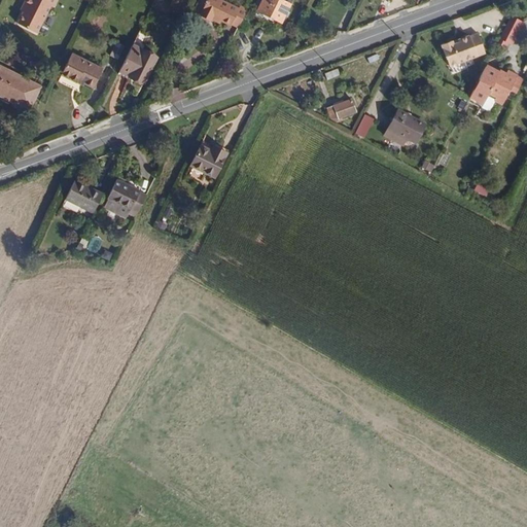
[(56,0),(25,0),(24,4),(26,5),(23,11),(18,23),(37,33),(50,5),(53,7),(56,0)]
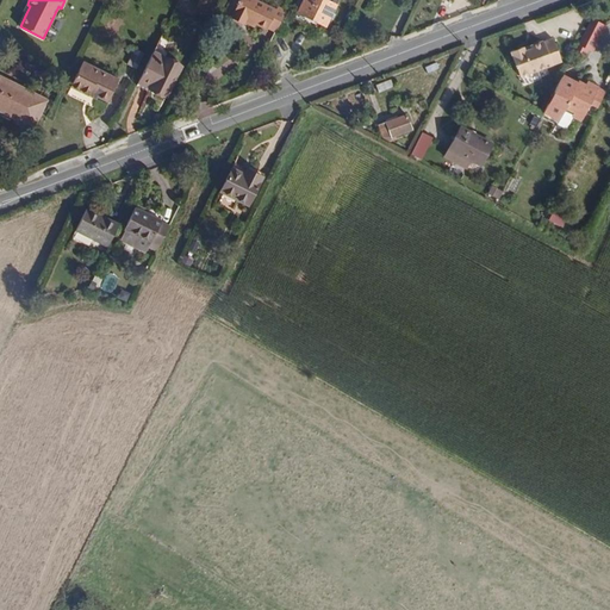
[(240,0),(231,0),(225,14),(231,17),(240,0)]
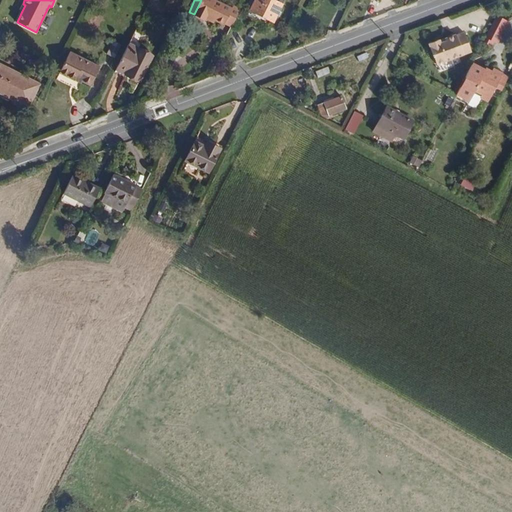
[(231,26),(240,10),(232,6),(231,9),(213,0),(201,0),(194,14),(194,15),(205,20),(205,19),(207,16),(215,20),(224,24),(224,23),(231,26)]
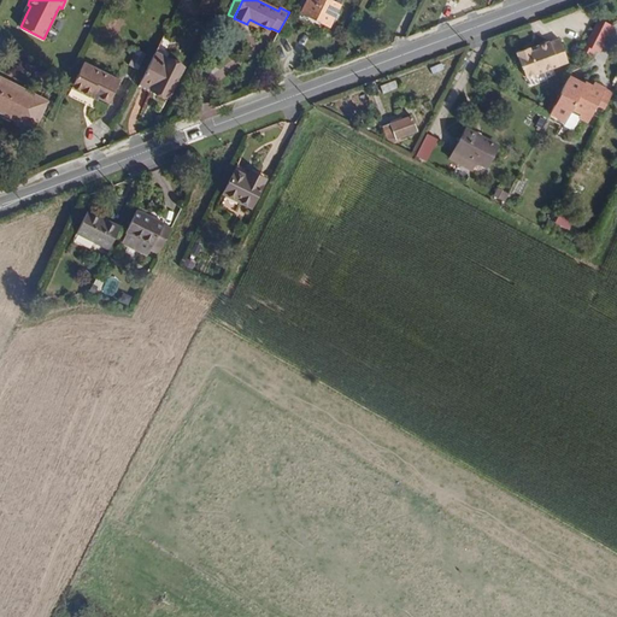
[(307,0),(301,12),(327,24),(329,25),(341,0),(307,0)]
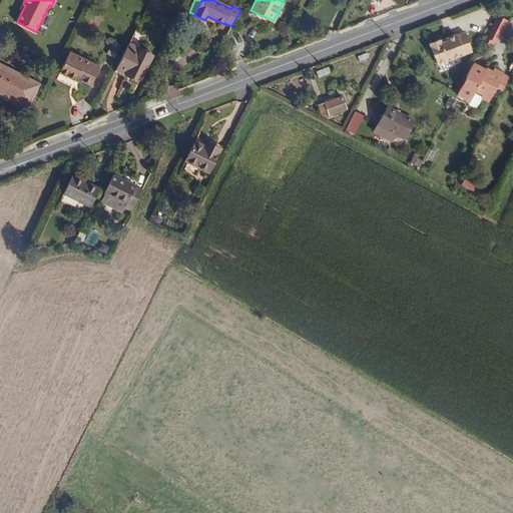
[(272,20),(250,10),(248,15),(269,25),(272,20)]
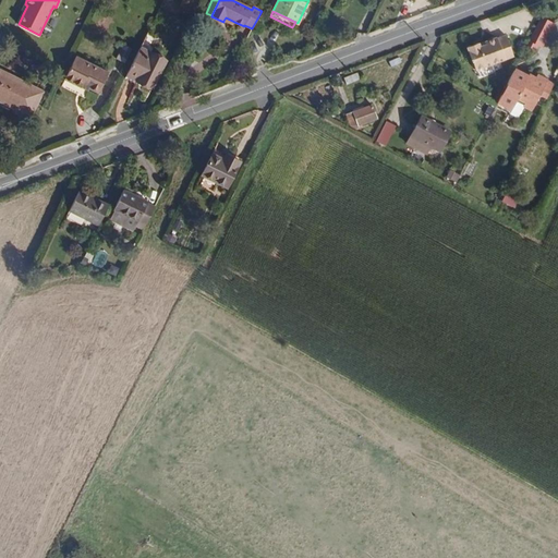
[(542,16),(526,46),(536,50),(538,46),(542,47),(554,23),(542,16)]
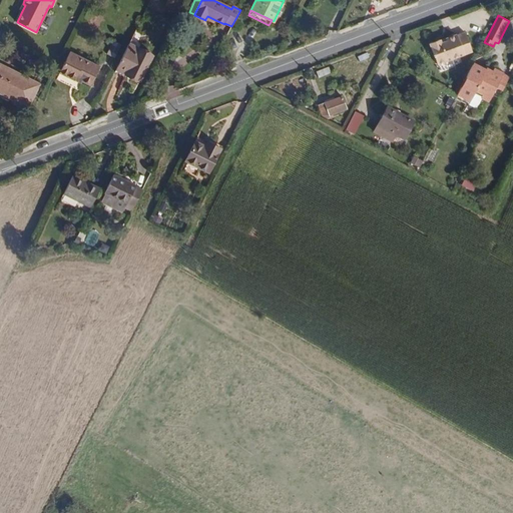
[(430,43),(437,64),(472,51),(465,32),(457,35),(457,34),(446,38),(447,41),(441,43),(440,40),(440,39),(430,43)]
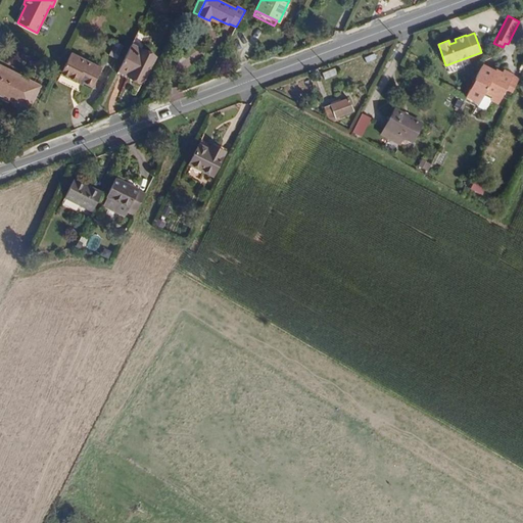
[(143,83),(155,56),(132,45),(119,69),(129,75),(129,76),(143,83)]
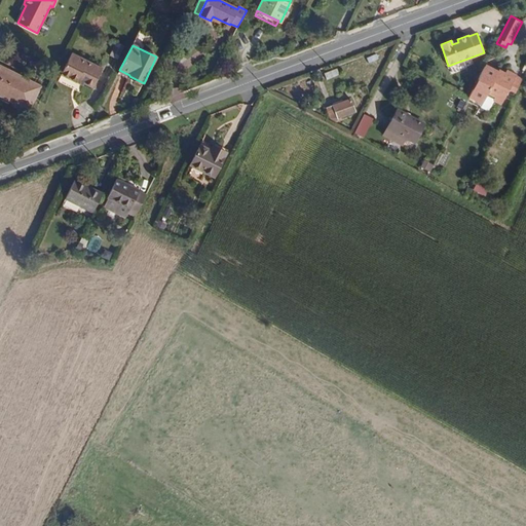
[(84,83),(92,87),(102,69),(71,53),(62,74),(77,82),(78,80),(84,83)]
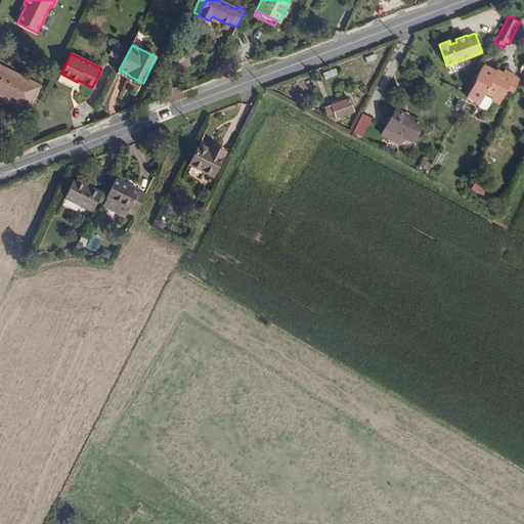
[(39,86),(0,66),(0,93),(28,108),(39,86)]
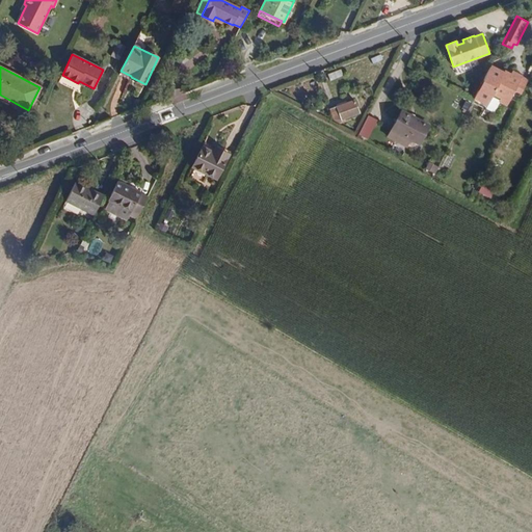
[(474,98),(487,105),(494,94),(501,98),(509,101),(514,90),(521,78),(522,77),(511,72),(509,76),(503,73),(490,67),(474,98)]
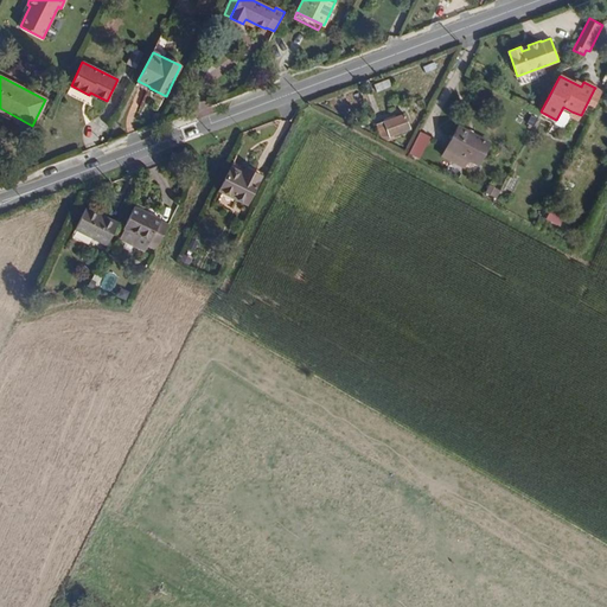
[(388,80),(374,85),(377,93),(391,87),(388,80)]
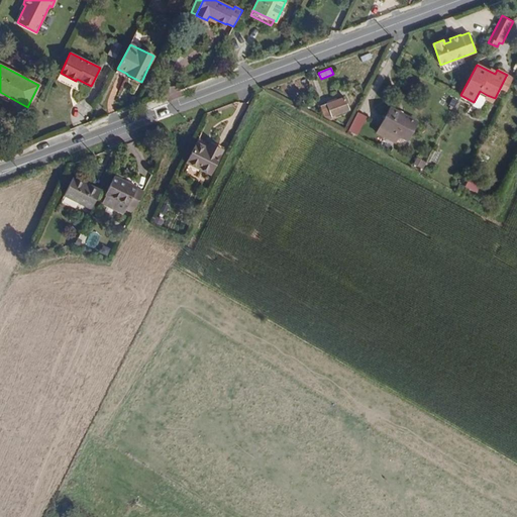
[(116,73),(125,77),(127,75),(127,74),(117,69),(116,73)]
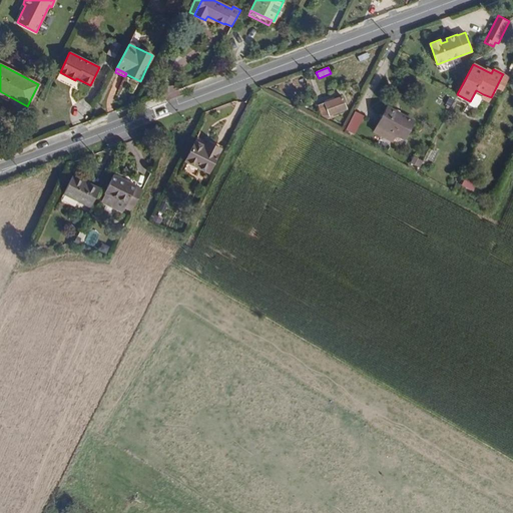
[(502,90),(508,78),(502,75),(496,87),(502,90)]
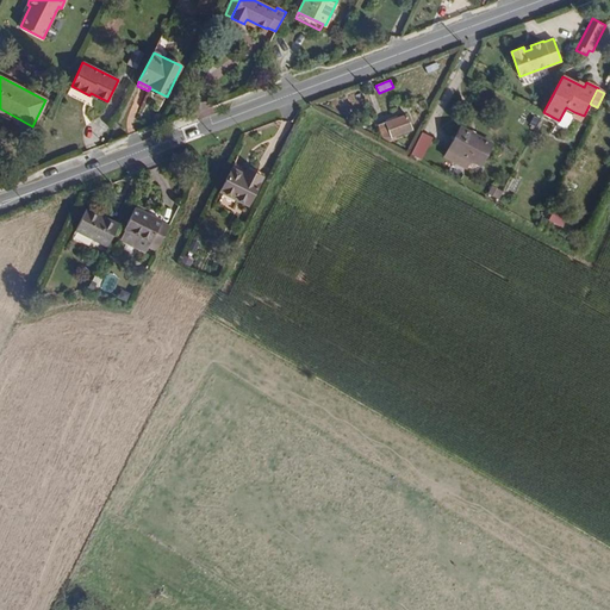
[(394,136),(412,130),(406,114),(398,118),(399,122),(380,128),(384,137),(388,141),(396,138),(394,136)]
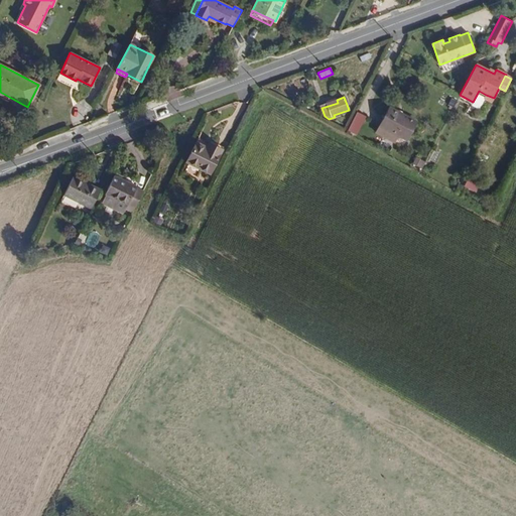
[(337,100),(320,105),(321,108),(338,103),(337,100)]
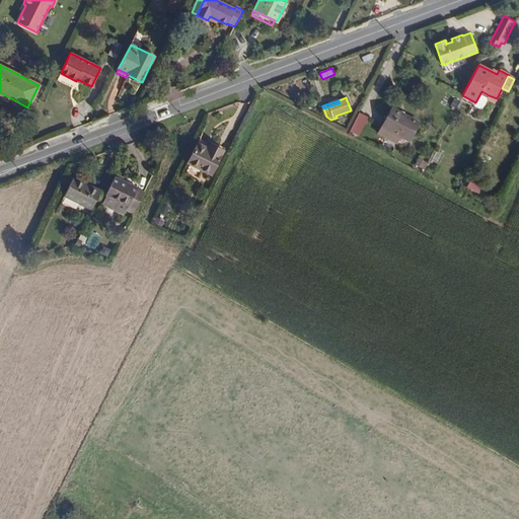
[(419,123),(391,108),(382,126),(400,136),(409,140),(419,123)]
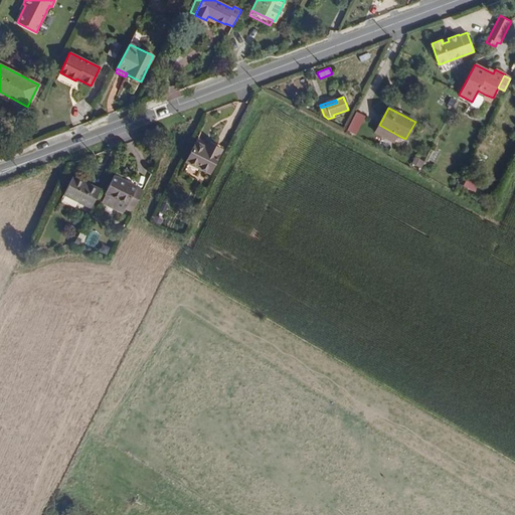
[(358,134),(366,114),(357,110),(348,130),(358,134)]
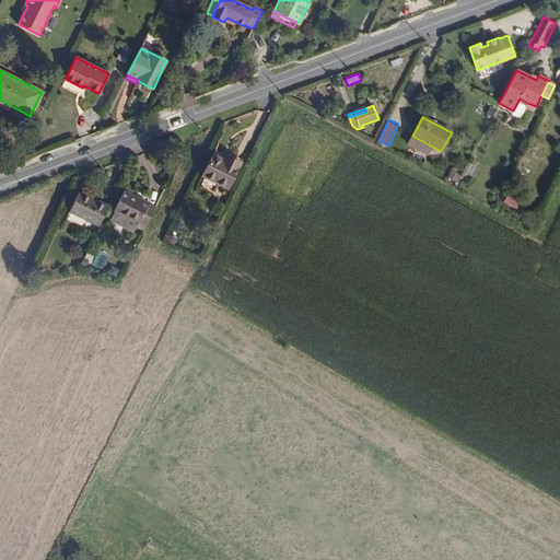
[(412,136),(408,143),(428,154),(432,147),(412,136)]
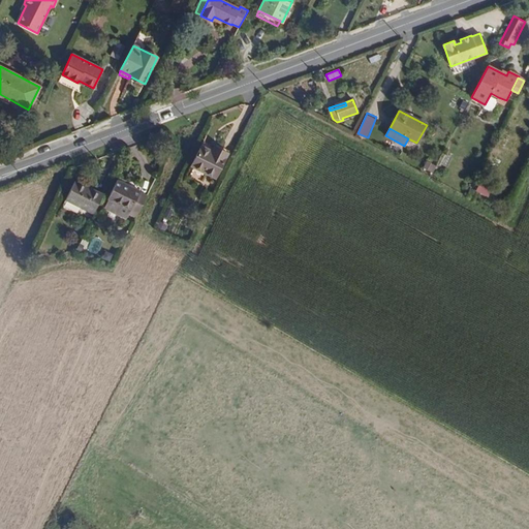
[(160,142),(165,147),(170,142),(166,136),(160,142)]
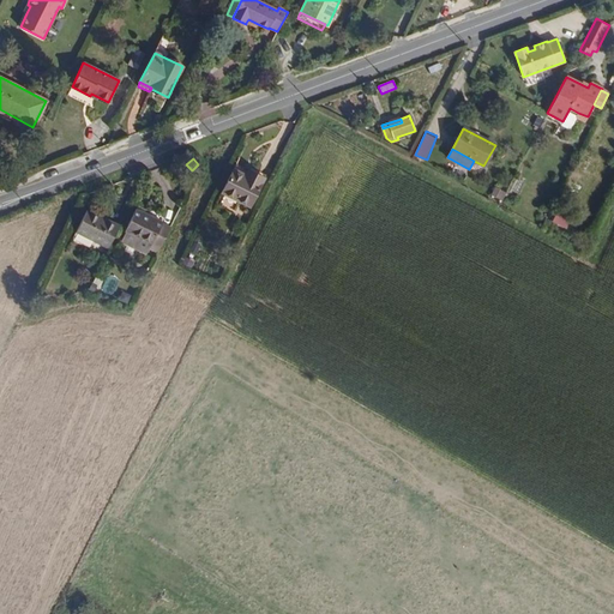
[(250,206),(264,178),(254,173),(251,178),(246,175),(234,169),(222,192),(250,206)]
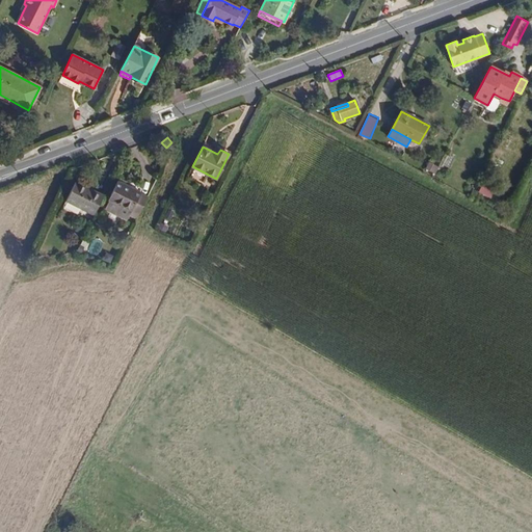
[(109,201),(105,209),(127,220),(131,211),(140,193),(141,192),(125,185),(118,181),(117,181),(108,201),(109,201)]
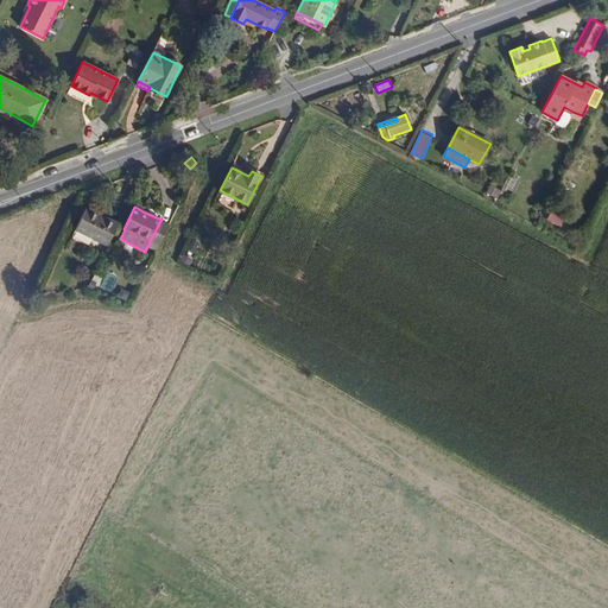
[(76,229),(108,245),(118,225),(86,209),(76,229)]
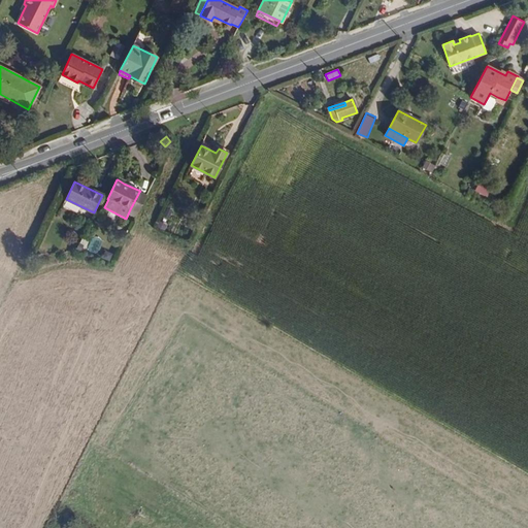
[(480,183),(475,191),(486,196),(490,189),(480,183)]
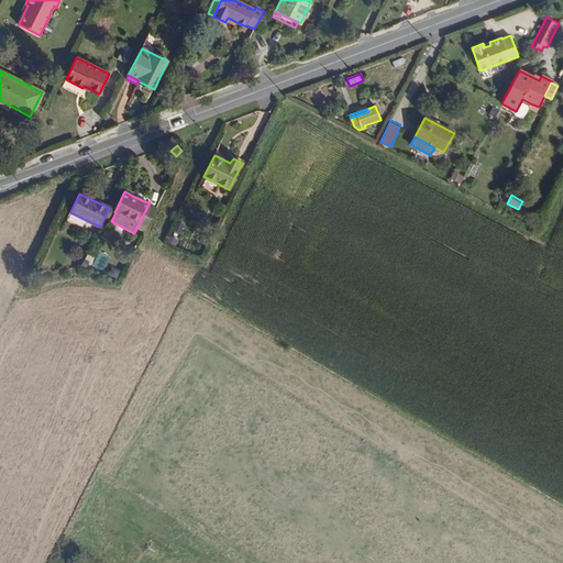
[(146,228),(156,208),(148,205),(139,223),(146,228)]
